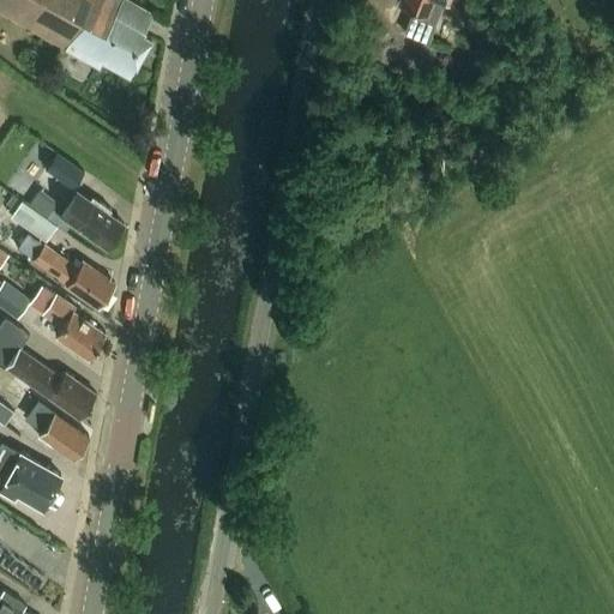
[(143,32),(152,14),(126,0),(0,0),(0,12),(98,66),(102,60),(128,76),(151,37),(143,32)]
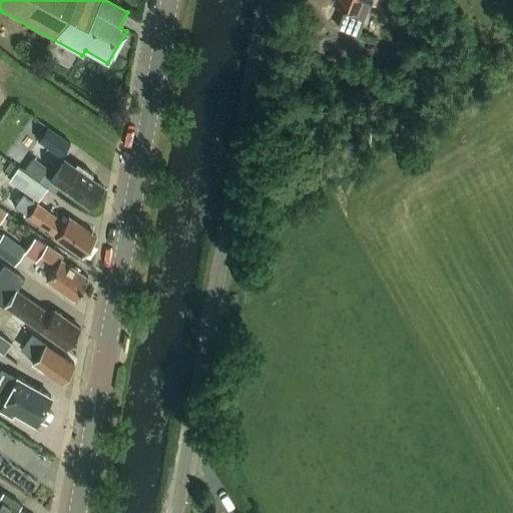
[(373,0),(378,2),(378,0),(334,0),(333,4),(345,8),(339,23),(359,31),(371,0),(373,0)]
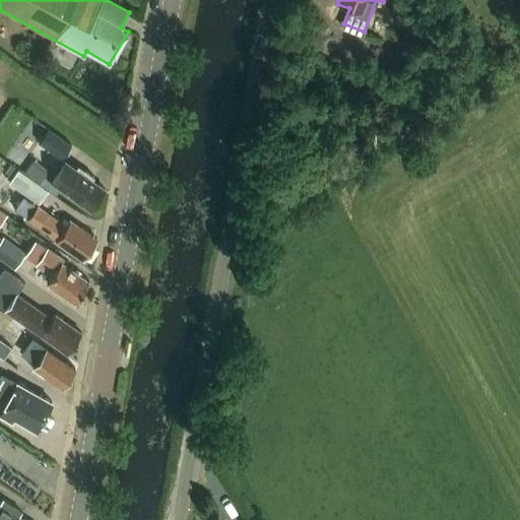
[(49,128),(40,141),(61,157),(71,144),(49,128)]
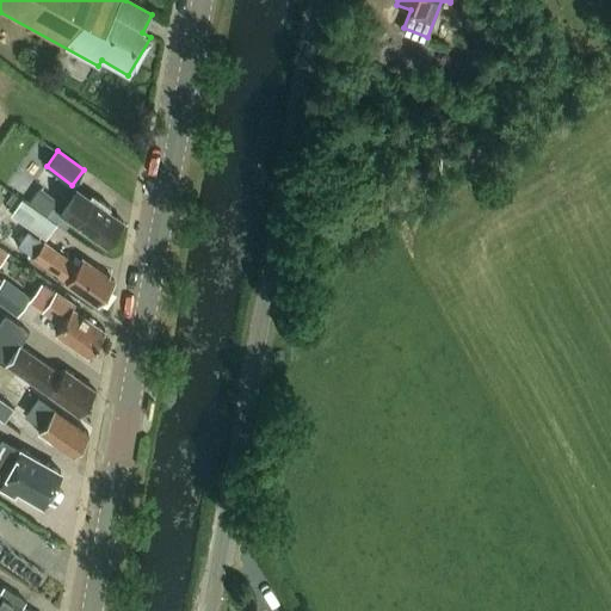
[(17,171),(8,181),(24,192),(32,180),(17,171)]
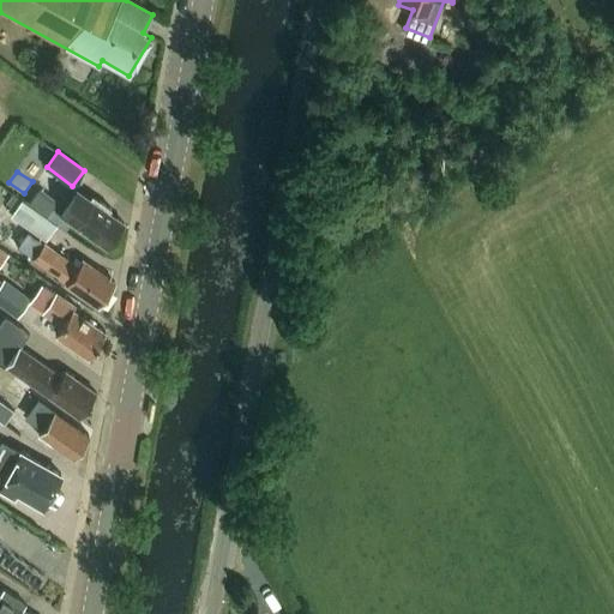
[(24,198),(49,216),(60,199),(35,182),(24,198)]
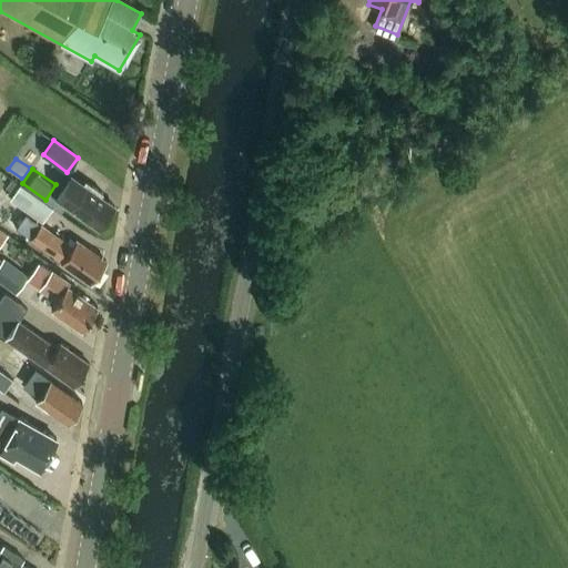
[(99,229),(114,206),(100,198),(103,193),(87,182),(80,191),(68,182),(56,199),(69,208),(99,229)]
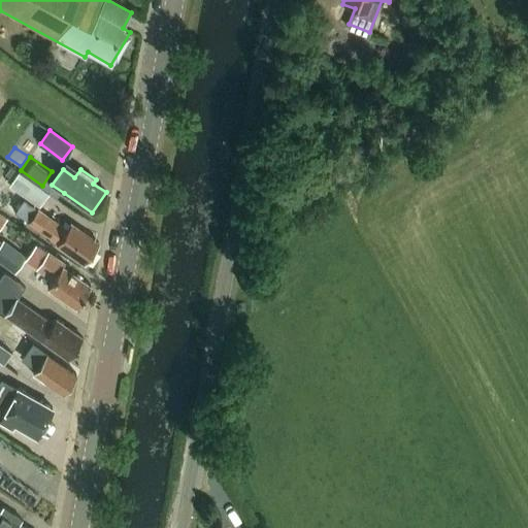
[(50,194),(20,172),(10,186),(40,207),(50,194)]
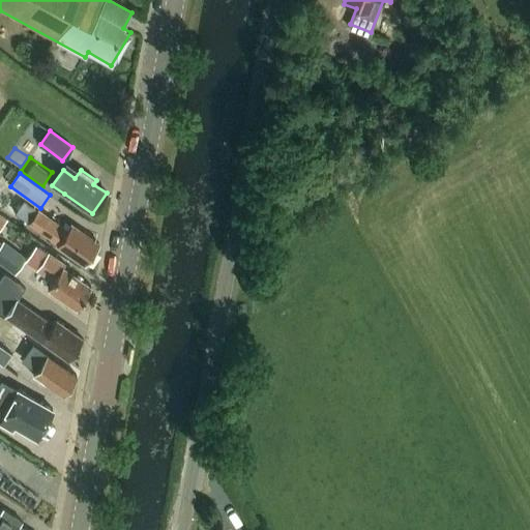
[(57,245),(84,264),(86,261),(92,256),(92,254),(98,243),(71,225),(67,231),(37,209),(28,223),(58,243),(57,245)]
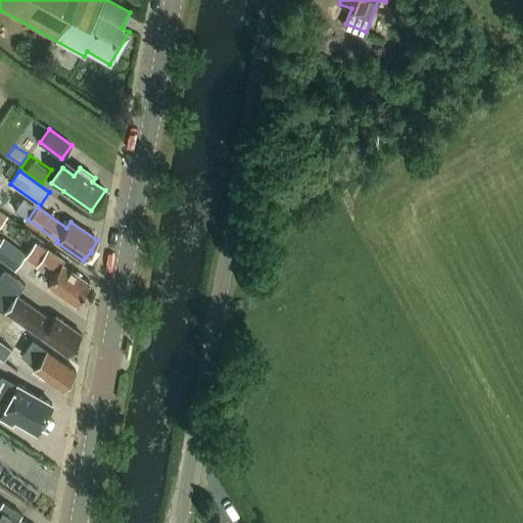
[(0,257),(15,269),(27,253),(5,237),(0,243),(0,257)]
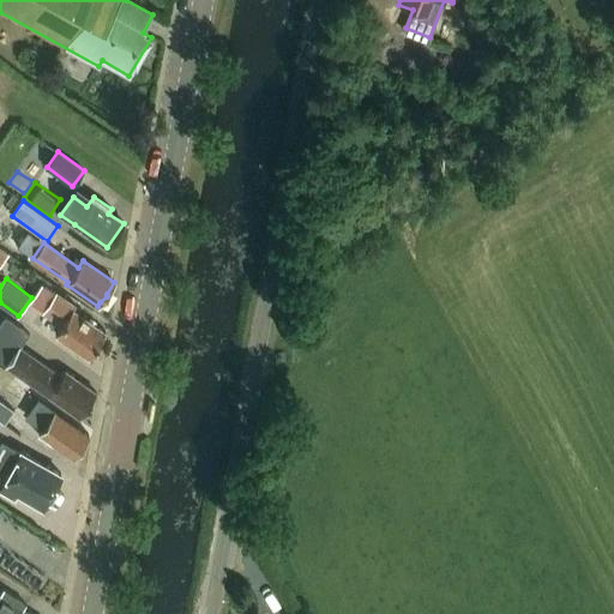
[(55,335),(89,357),(106,333),(73,311),(76,307),(42,284),(29,304),(61,326),(55,335)]
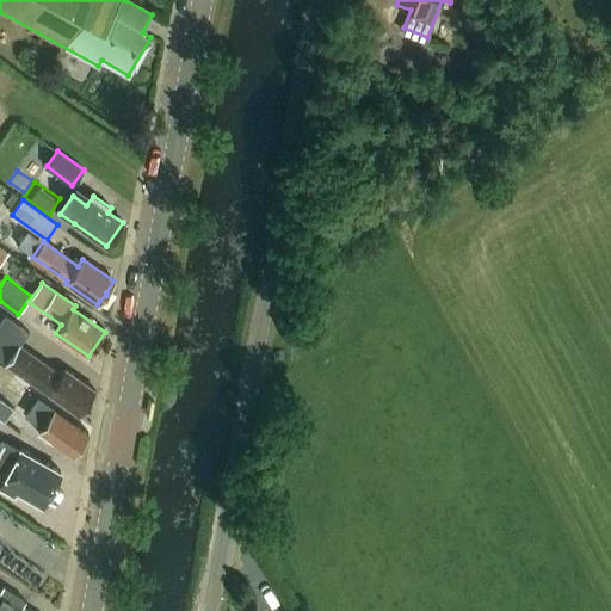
[(0,359),(80,414),(96,392),(65,369),(61,375),(19,346),(29,333),(5,316),(0,322),(0,359)]
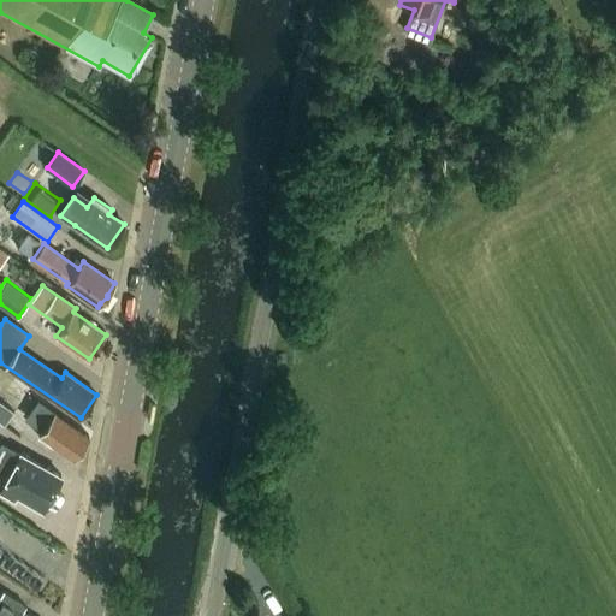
[(13,412),(0,401),(0,421),(5,425),(13,412)]
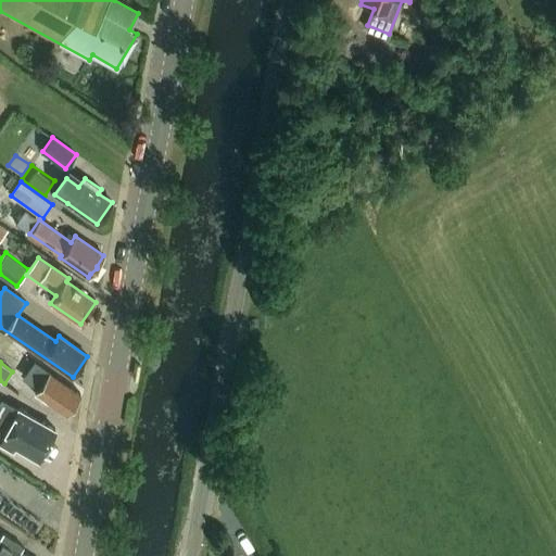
[(50,403),(66,414),(80,394),(50,373),(50,374),(35,363),(25,378),(39,389),(35,395),(48,404),(50,403)]
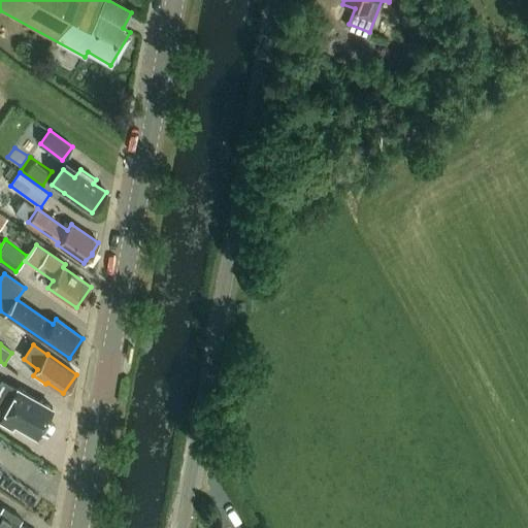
[(36,436),(53,407),(7,383),(0,394),(0,420),(12,427),(14,424),(36,436)]
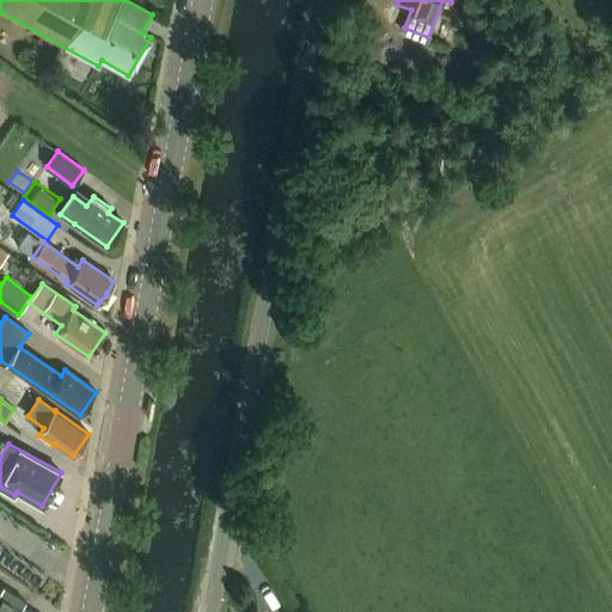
[(24,604),(4,589),(0,593),(0,611),(29,611),(22,607),(24,604)]
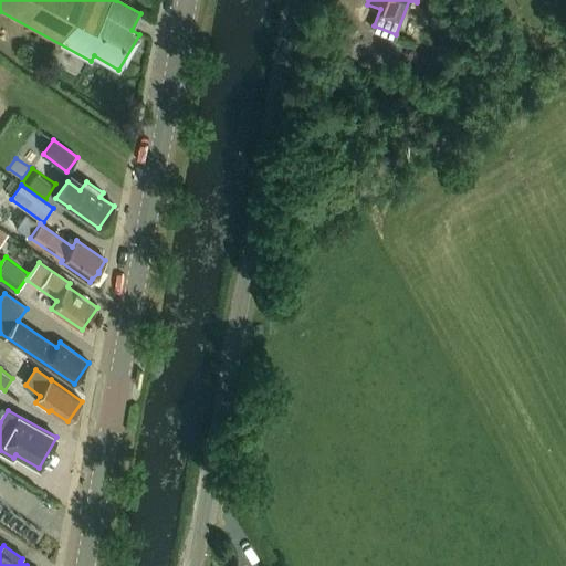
All buildings are outlined.
